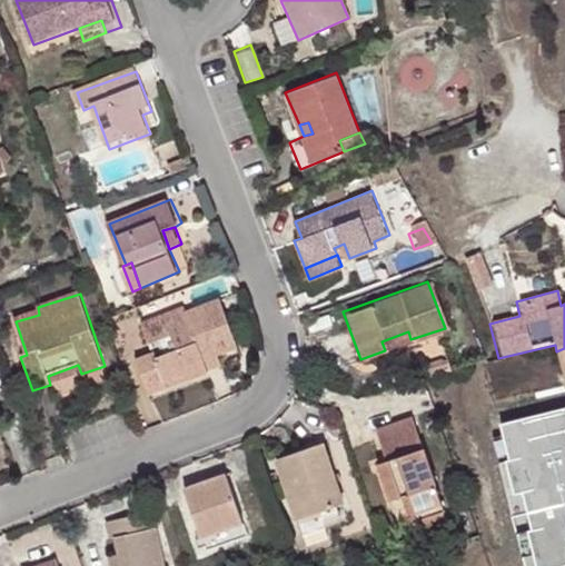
[(204,364),(216,359),(239,349),(220,303),(186,317),(184,311),(142,328),(151,348),(172,339),(178,354),(159,361),(157,356),(137,365),(151,399),(169,393),(166,385),(185,377),(188,385),(209,376),(204,364)]
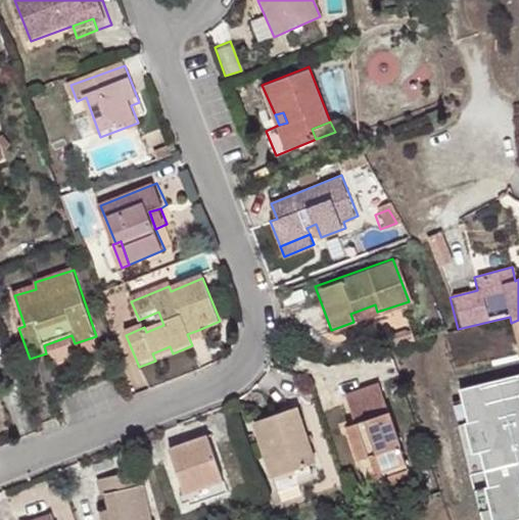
[(354,322),(377,312),(375,304),(350,314),(354,322)]
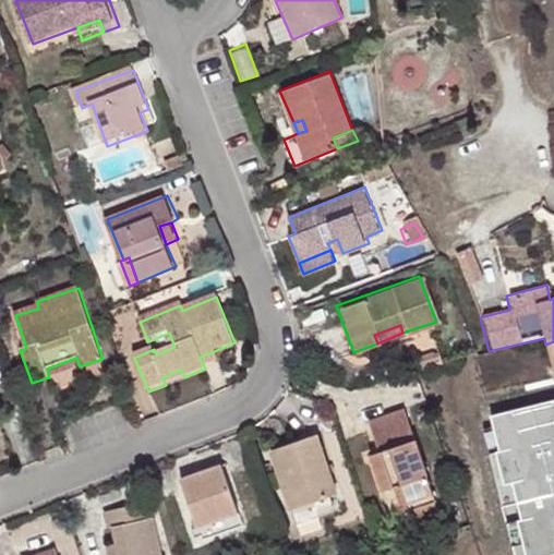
[(553,432),(553,341),(545,345),(553,377),(540,381),(553,432)]
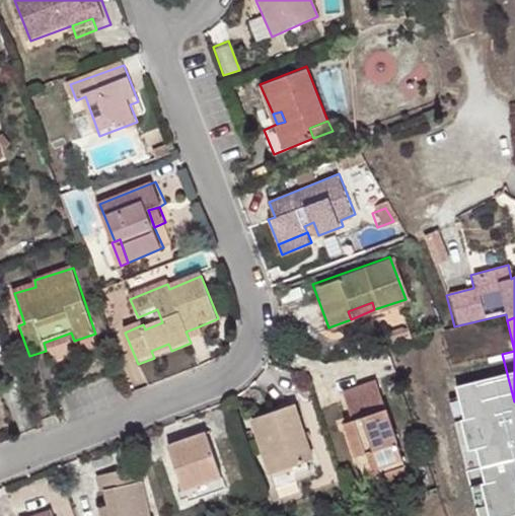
[(201,339),(197,327),(186,332),(191,343),(201,339)]
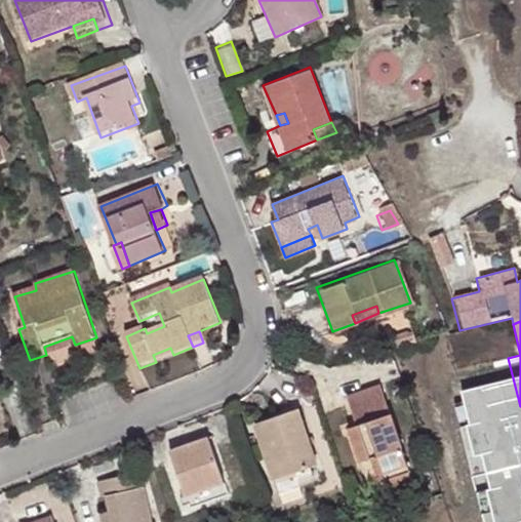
[(46,355),(75,345),(72,336),(44,347),(46,355)]
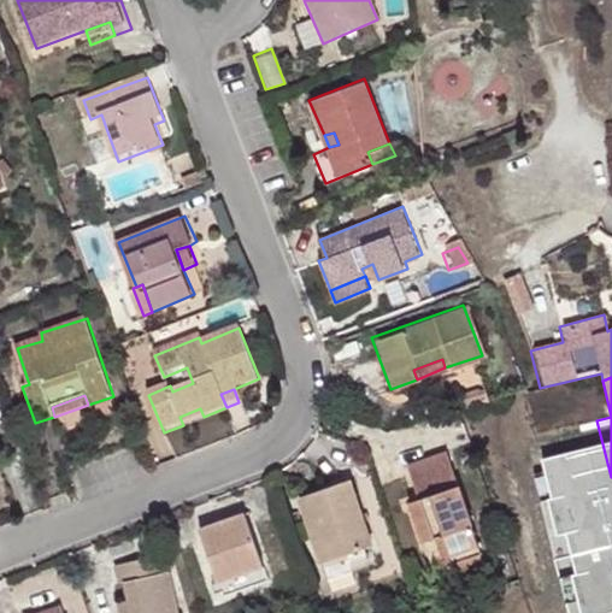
[(580,396),(562,401),(568,430),(587,425),(580,396)]
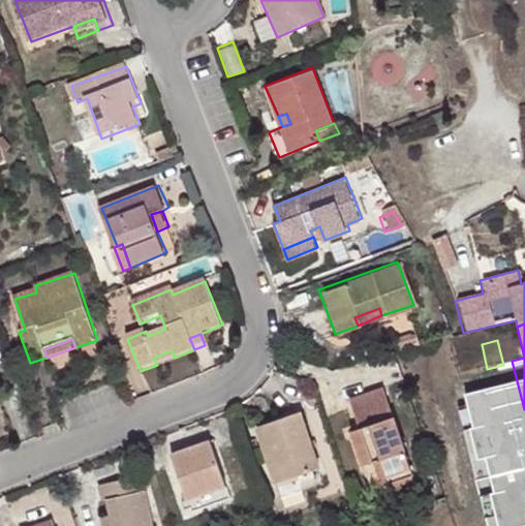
[(157,365),(175,358),(172,350),(154,358),(157,365)]
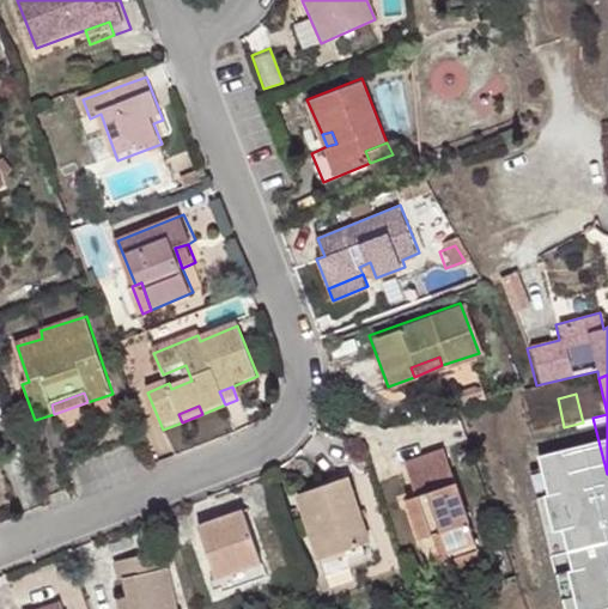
[(578,450),(575,436),(564,439),(567,452),(578,450)]
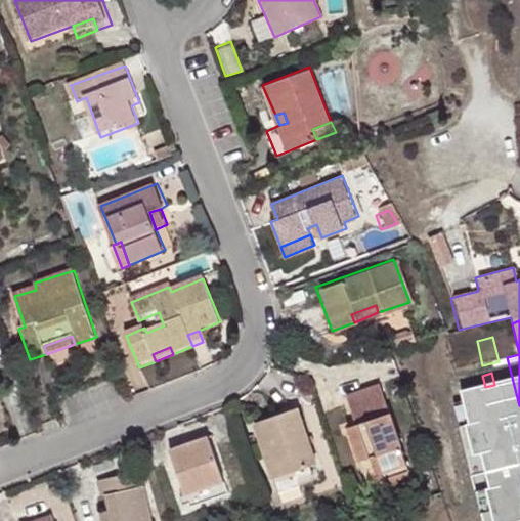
[(406,471),(378,384),(344,394),(354,424),(346,427),(357,461),(375,454),(383,480),(406,471)]
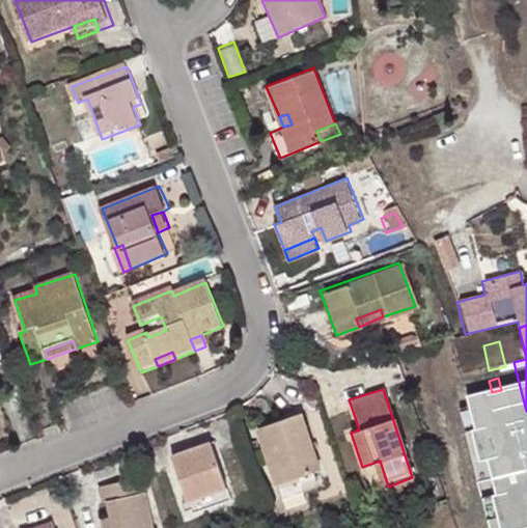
[(277,484),(314,471),(320,469),(299,412),(257,428),(277,484)]
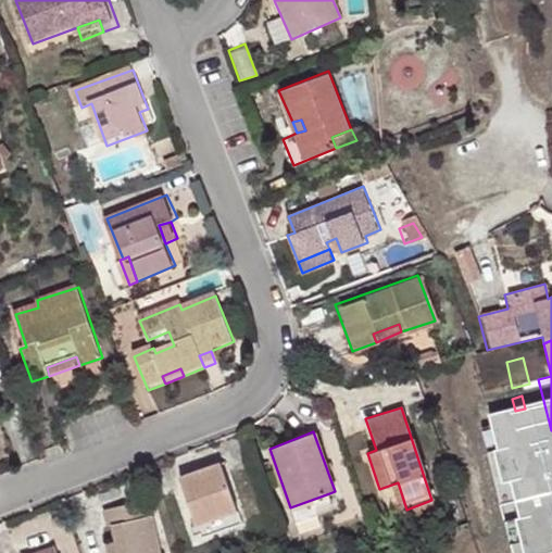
[(198,526),(240,514),(225,463),(184,476),(198,526)]
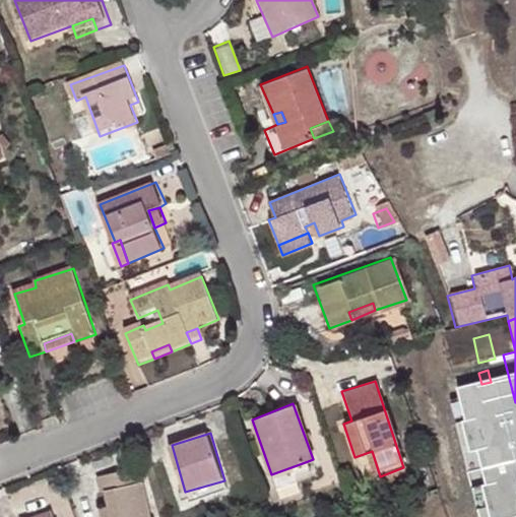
[(380,476),(372,451),(355,457),(364,482),(380,476)]
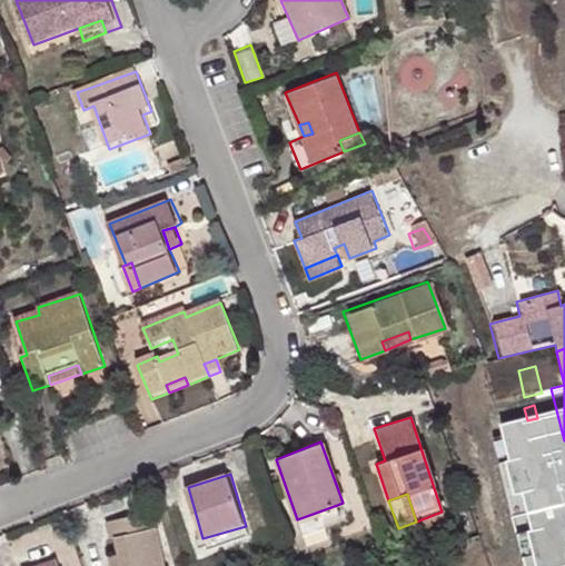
[(344,522),(337,505),(297,519),(304,536),(344,522)]
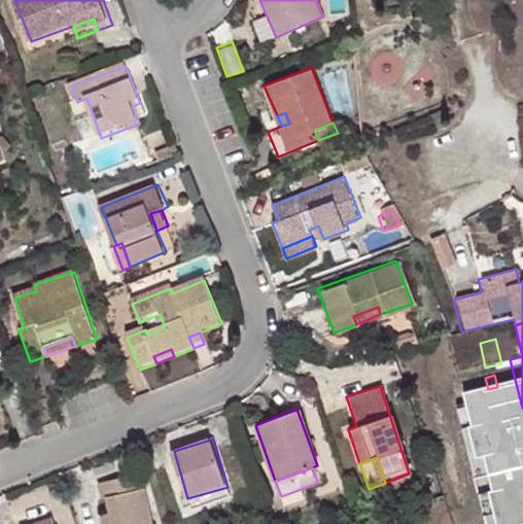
[(108,495),(111,511),(114,523),(154,523),(145,487),(140,488),(137,474),(99,481),(103,498),(108,495)]
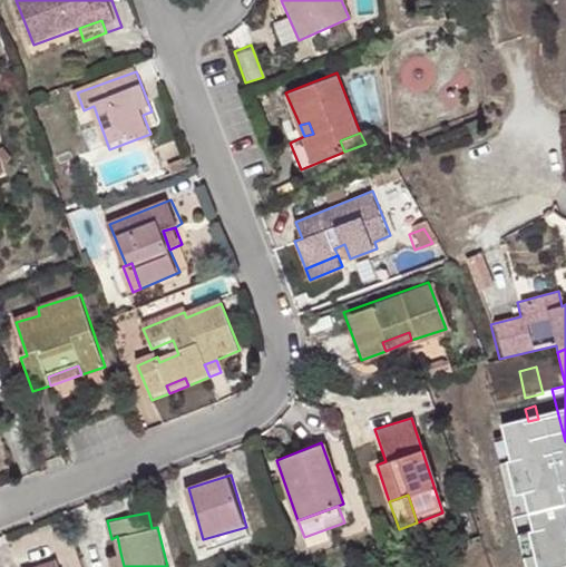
[(565,516),(537,524),(544,549),(565,544),(565,516)]
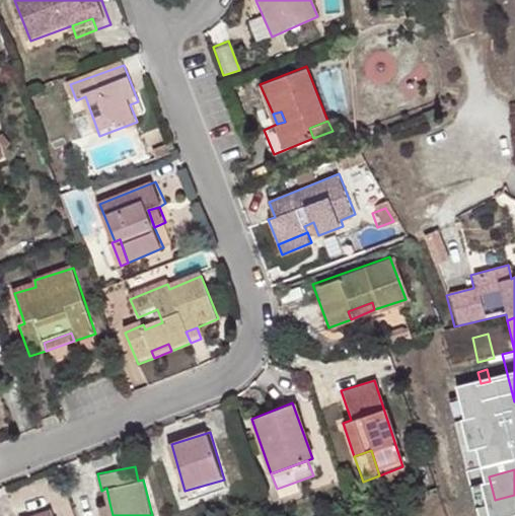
[(228,492),(224,480),(185,491),(179,493),(184,505),(228,492)]
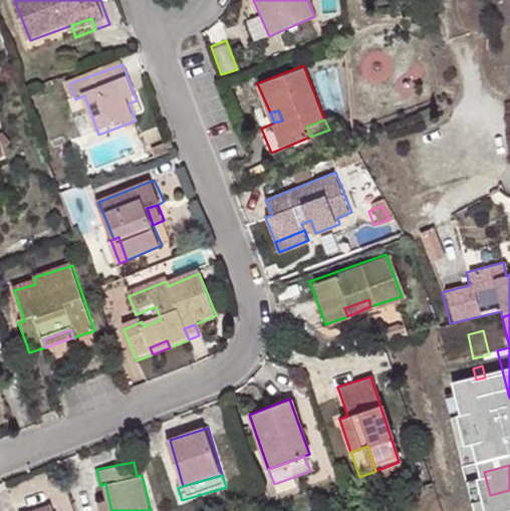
[(111,510),(108,498),(96,500),(98,510),(111,510)]
